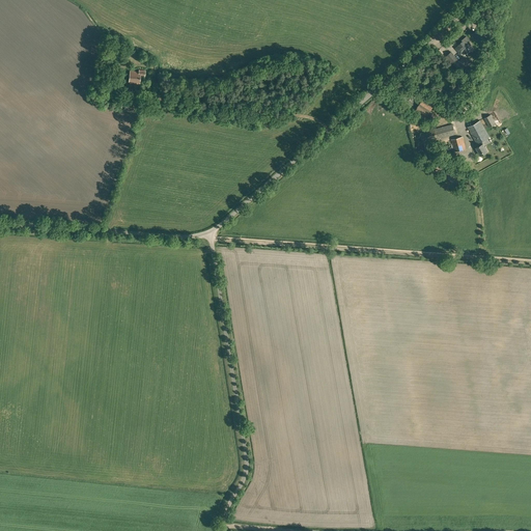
[(458,46),(455,48),(458,51),(460,55),(464,52),(466,54),(471,50),(470,49),(473,47),(469,42),(466,44),(464,40),(458,46)]
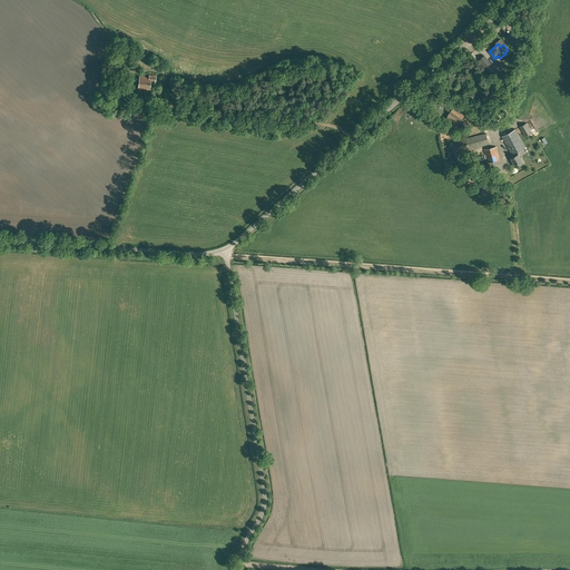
[(484,56),(479,60),(492,76),(495,74),(497,75),(504,69),(501,66),(499,61),(495,64),(493,66),(484,56)]
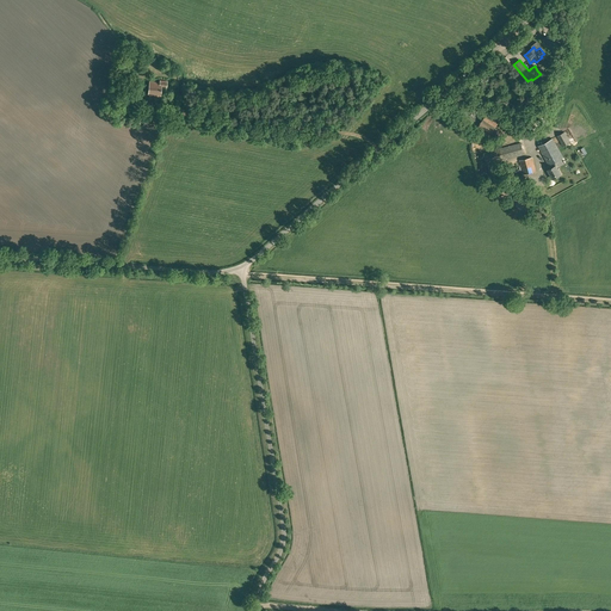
[(166,87),(167,82),(160,81),(160,82),(149,81),(148,94),(160,96),(161,87),(166,87)]
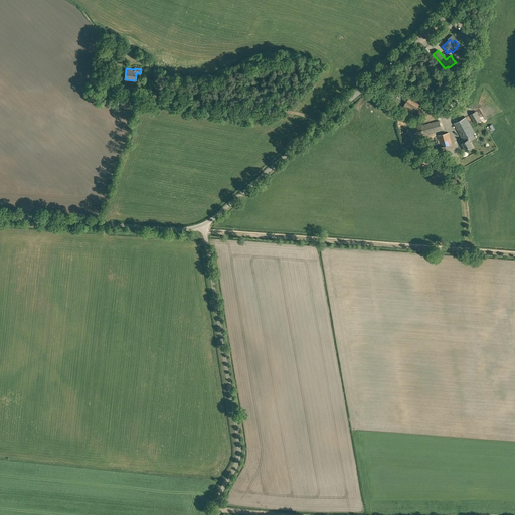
[(412,116),(422,99),(412,93),(401,109),(412,116)]
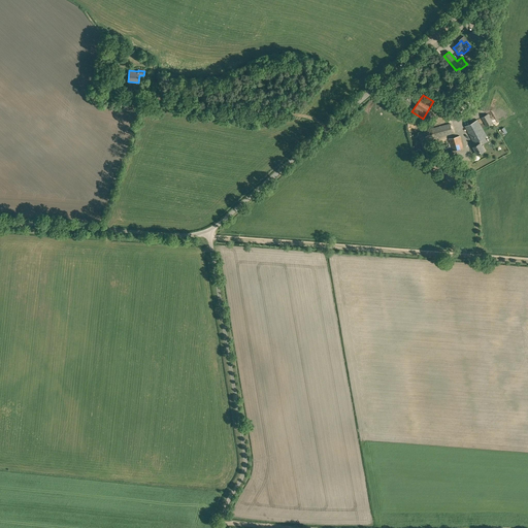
[(486,127),(493,123),(488,113),(481,118),(486,127)]
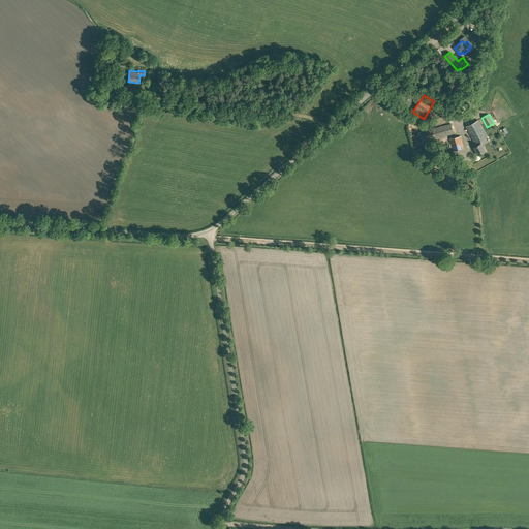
[(478,155),(486,151),(481,144),(479,145),(477,142),(488,136),(478,120),(466,127),(475,143),(476,146),(474,147),(478,155)]
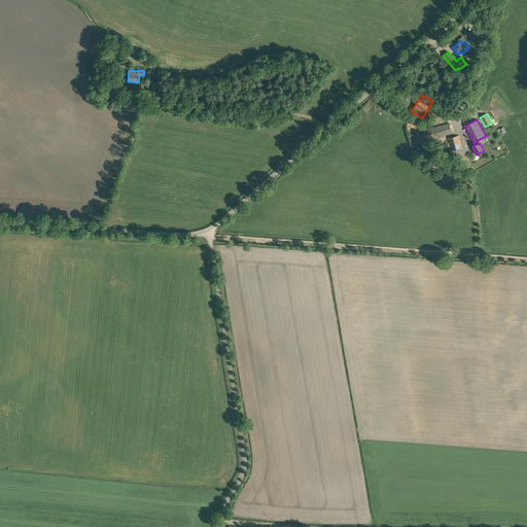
[(452,134),(449,124),(418,132),(420,142),(452,134)]
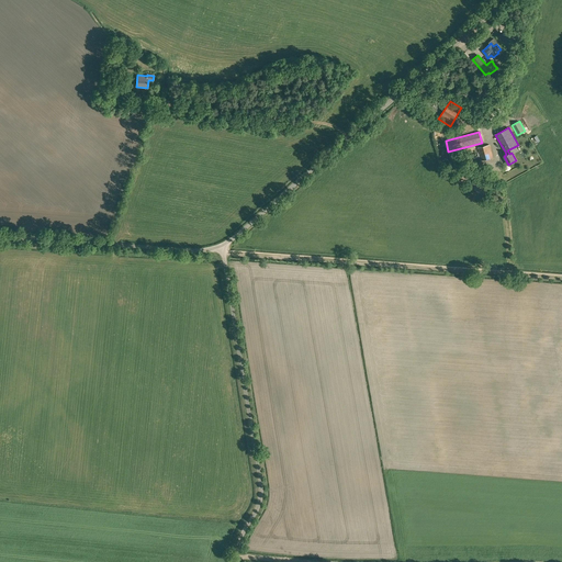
[(481,160),(493,158),(490,145),(478,148),(481,160)]
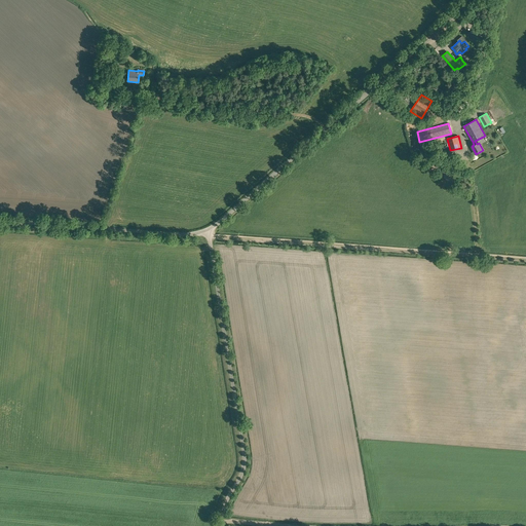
[(442,156),(436,160),(440,167),(447,162),(442,156)]
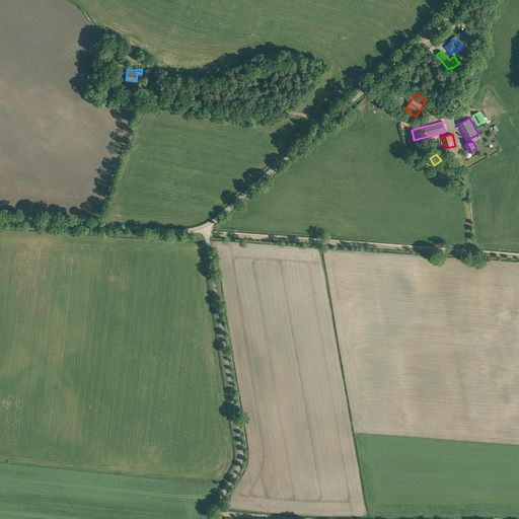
[(442,178),(449,173),(446,169),(447,169),(441,161),(438,164),(440,168),(436,171),(442,178)]
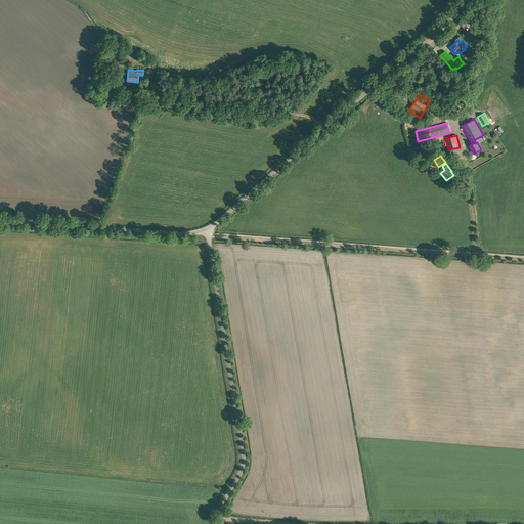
All buildings are outlined.
